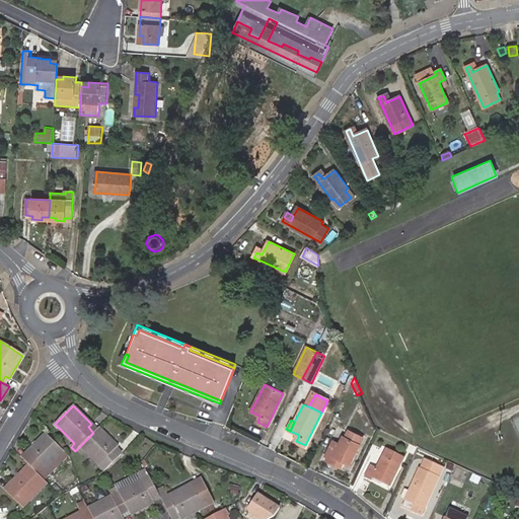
[(97,430),(91,424),(88,427),(93,433),(97,430)]
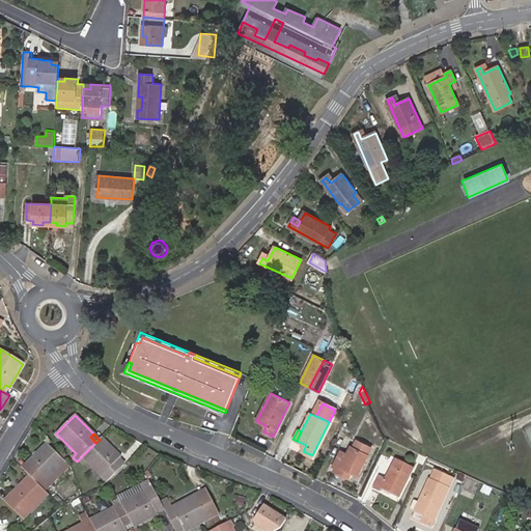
[(120,457),(102,438),(100,440),(95,443),(82,456),(108,482),(123,466),(118,460),(120,457)]
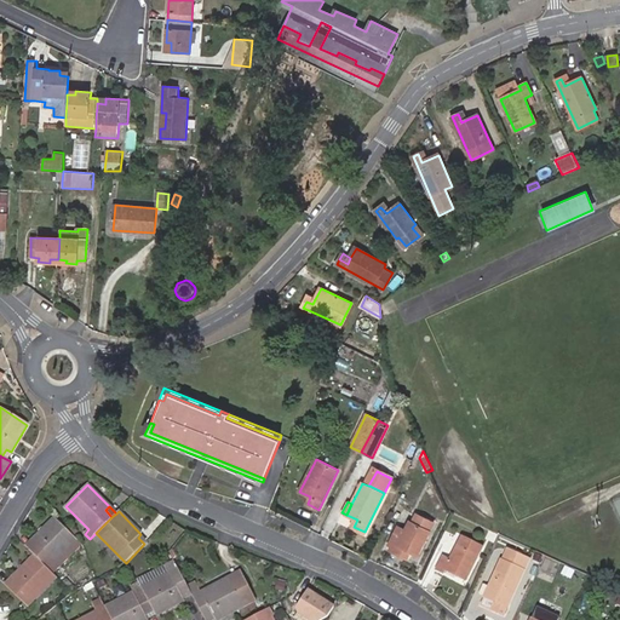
[(396,549),(394,552),(407,558),(409,552),(417,556),(434,522),(415,514),(412,522),(409,521),(405,530),(399,527),(389,545),(391,545),(396,549)]
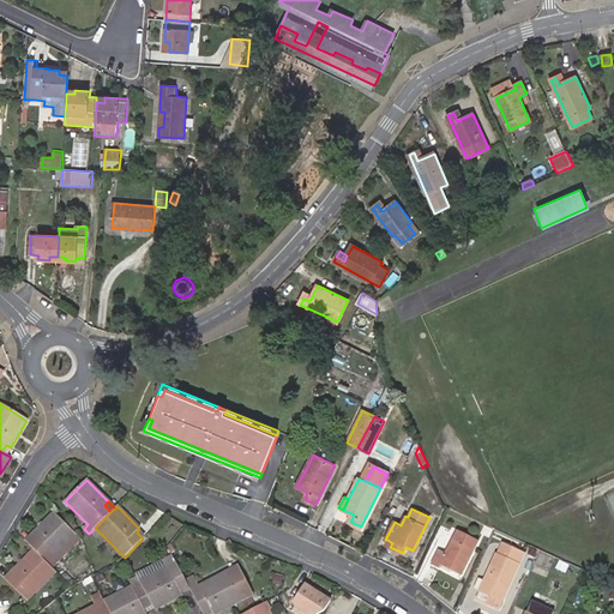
[(77,535),(54,512),(32,535),(36,539),(30,545),(34,549),(48,564),(77,535)]
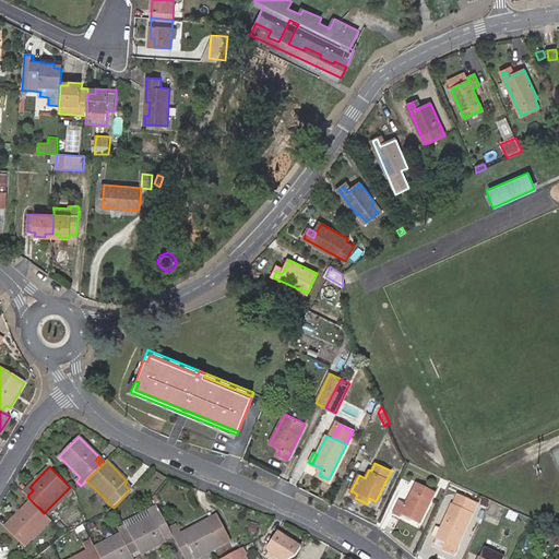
[(133,488),(127,482),(125,485),(130,490),(133,488)]
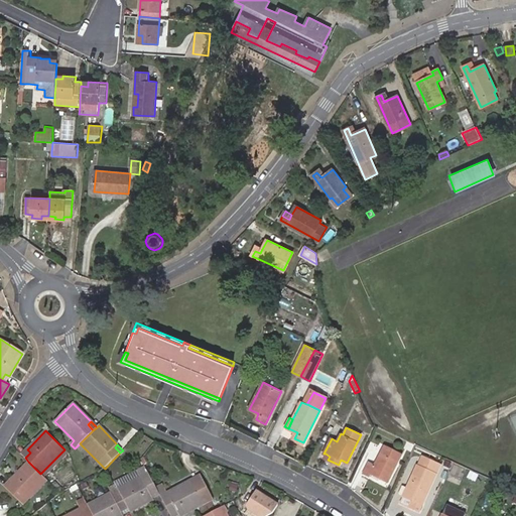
[(401,456),(384,446),(375,467),(369,464),(364,475),(370,478),(371,474),(388,482),(401,456)]
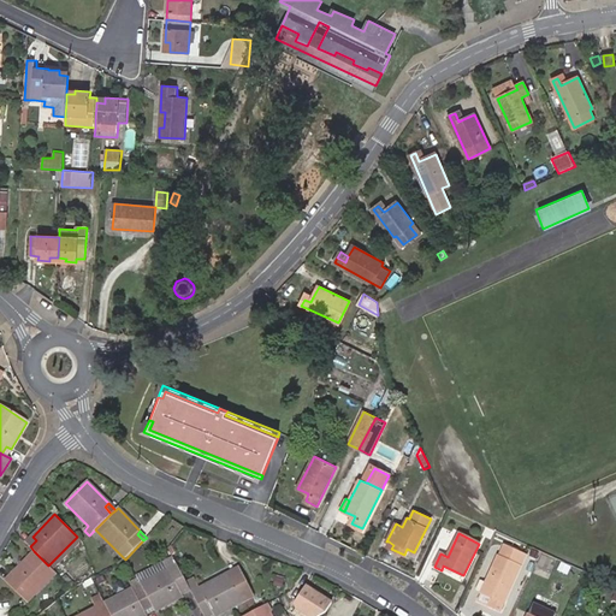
[(36,540),(33,537),(25,543),(30,546),(36,540)]
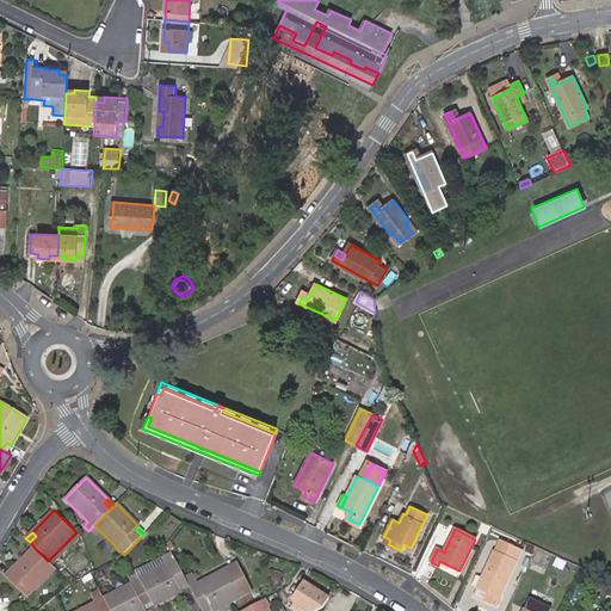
[(53,566),(81,536),(76,532),(48,561),(53,566)]
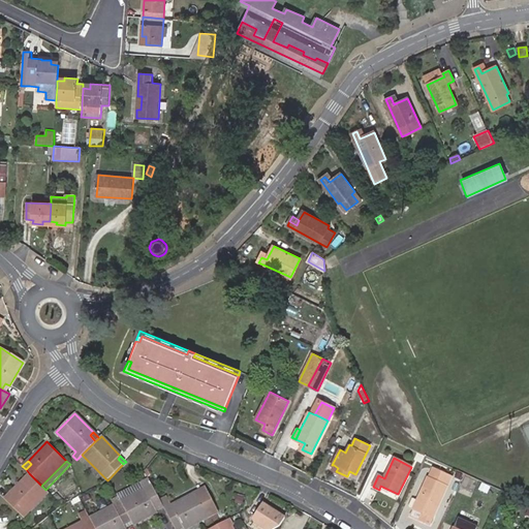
[(433,481),(438,471),(434,469),(429,479),(433,481)]
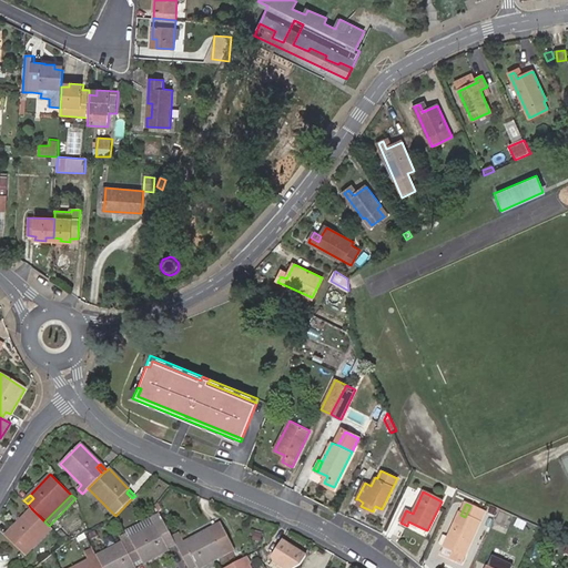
[(454,553),(450,558),(462,563),(485,513),(470,506),(465,517),(460,515),(459,514),(444,547),(454,553)]
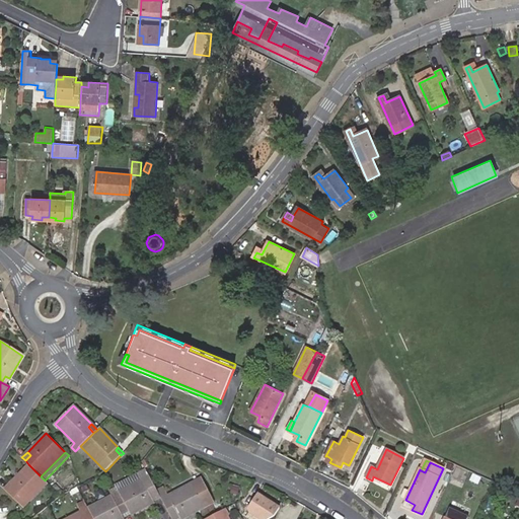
[(45,480),(41,476),(28,464),(10,485),(13,488),(8,493),(23,509),(48,484),(45,480)]
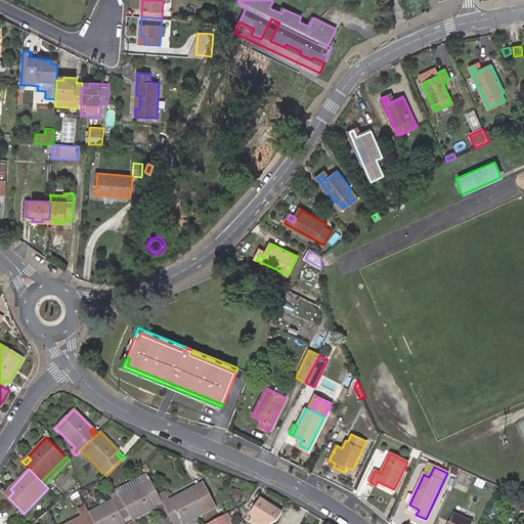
[(158,495),(146,474),(115,490),(119,497),(129,517),(132,521),(155,508),(153,504),(161,500),(158,495)]
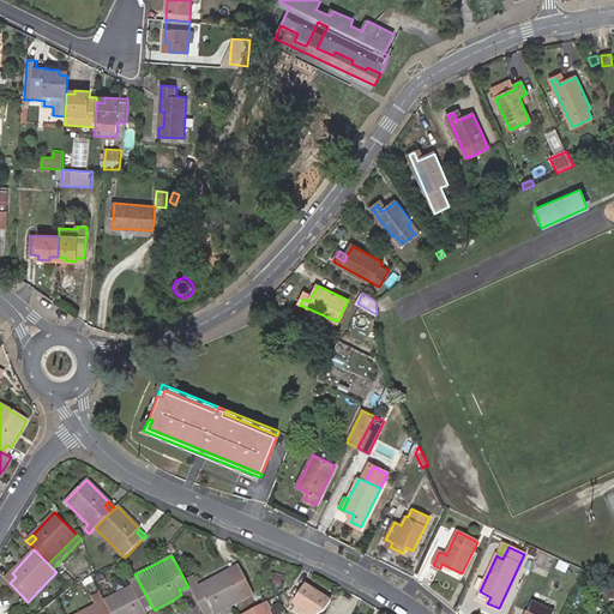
[(554,571),(564,575),(569,565),(559,560),(554,571)]
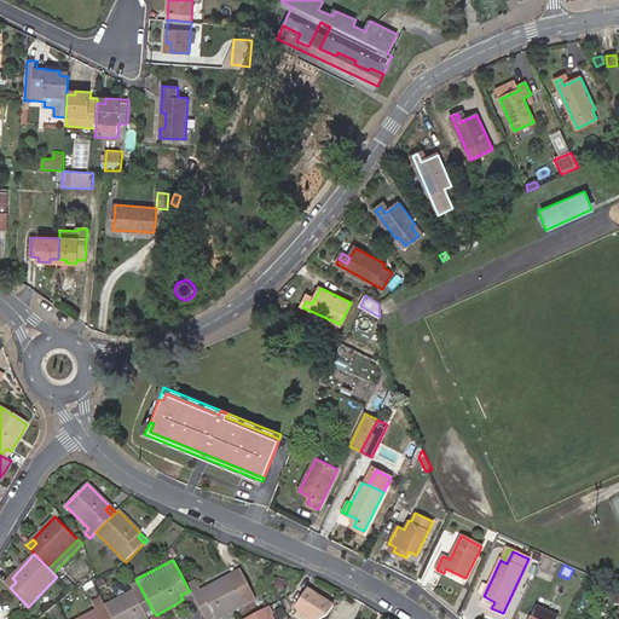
[(241,570),(201,591),(192,596),(204,618),(213,615),(214,618),(215,618),(255,599),(241,570)]
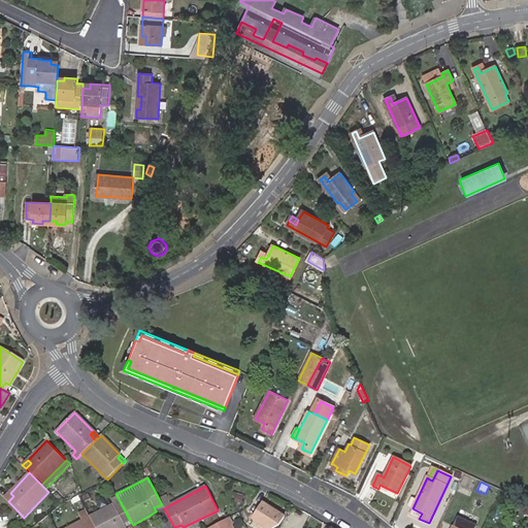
[(13,496),(10,493),(5,498),(8,501),(13,496)]
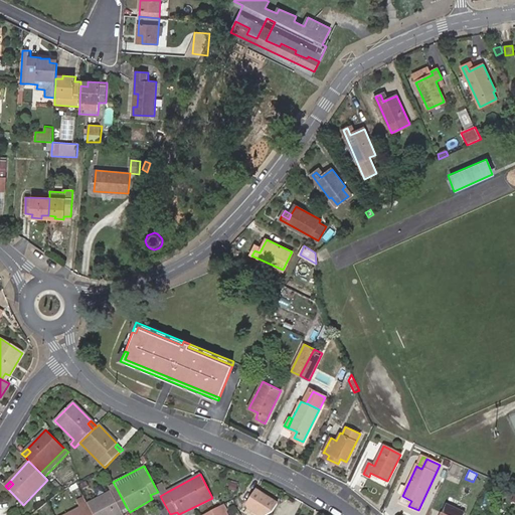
[(55,481),(52,484),(60,491),(64,489),(55,481)]
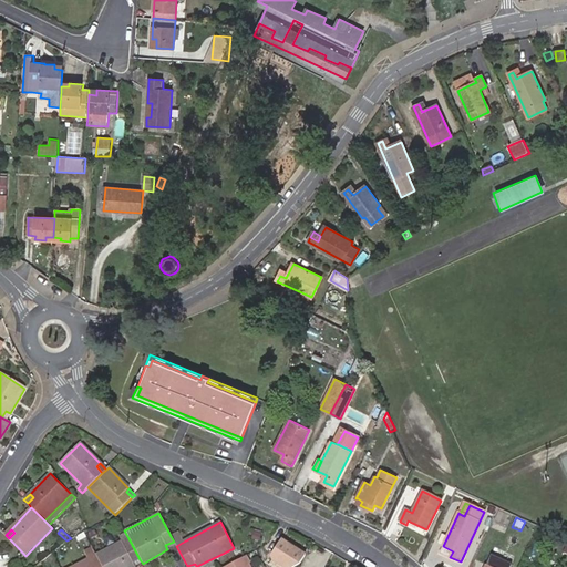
[(264,533),(254,531),(251,538),(260,542),(264,533)]
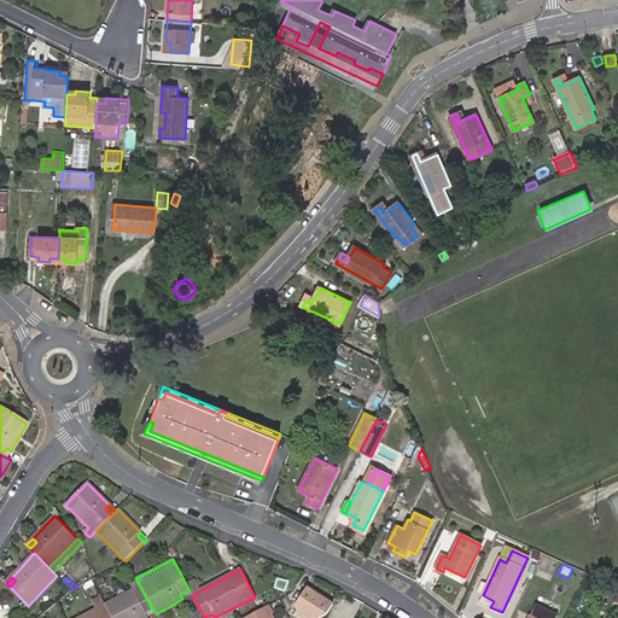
[(194,579),(186,584),(190,590),(192,595),(200,590),(194,579)]
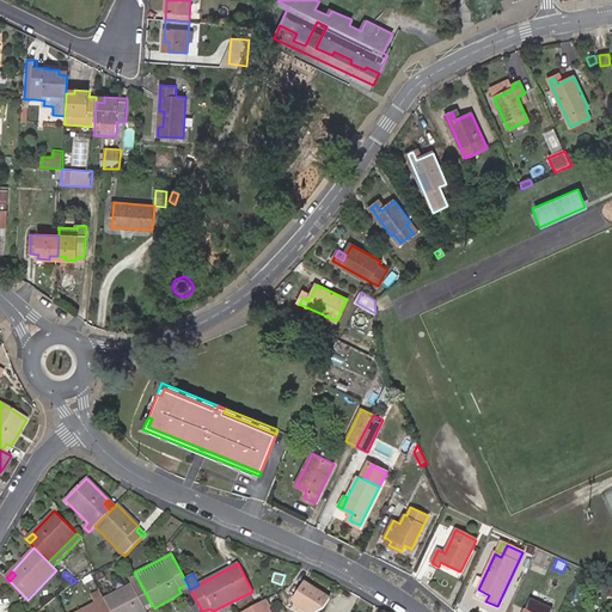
[(151,604),(139,581),(103,599),(110,611),(145,611),(146,611),(144,607),(151,604)]
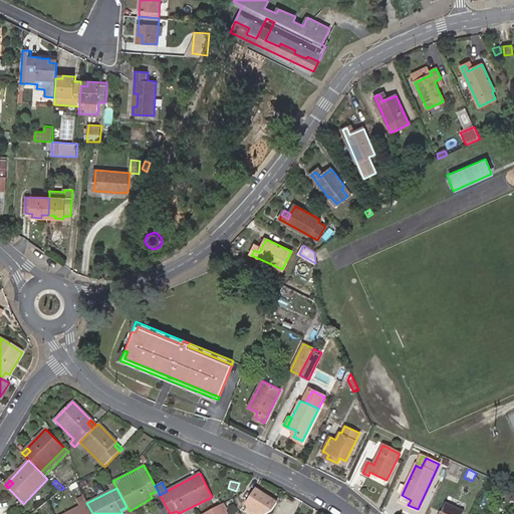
[(262,488),(249,506),(260,513),(272,513),(282,501),(262,488)]
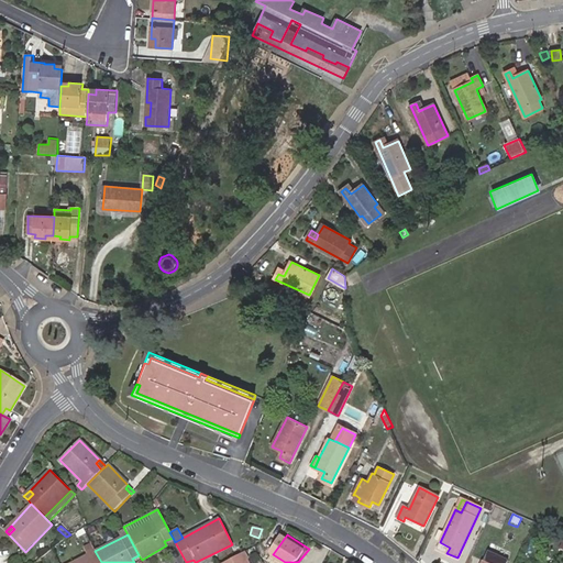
[(437,549),(446,553),(450,548),(440,542),(437,549)]
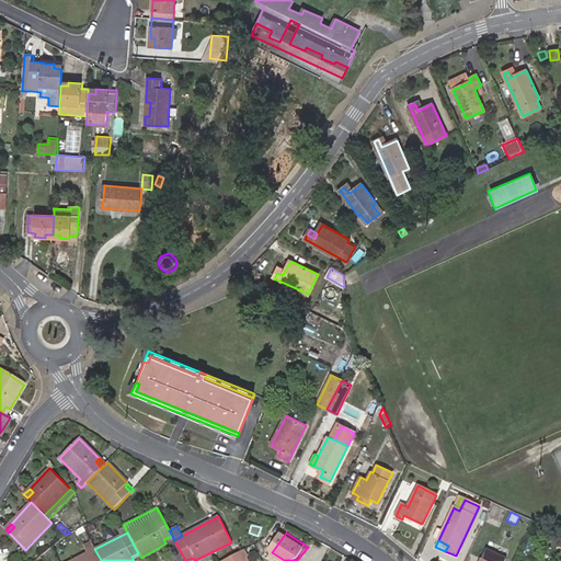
[(101,560),(94,549),(91,541),(82,546),(87,553),(71,560),(101,560)]
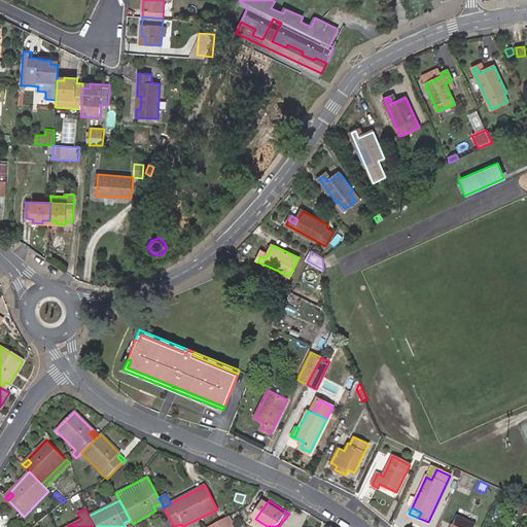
[(233,525),(229,517),(213,525),(209,526),(232,526),(232,525),(233,525)]
